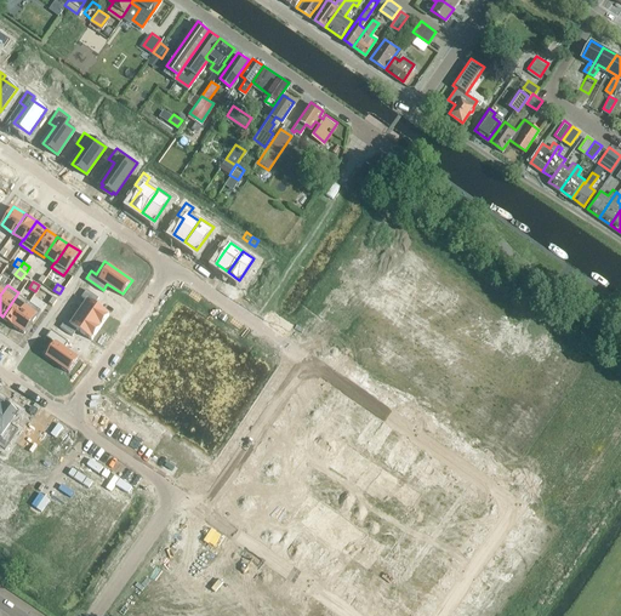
[(80,311),(79,311),(101,325),(109,313),(93,302),(98,296),(86,287),(81,295),(87,298),(80,311)]
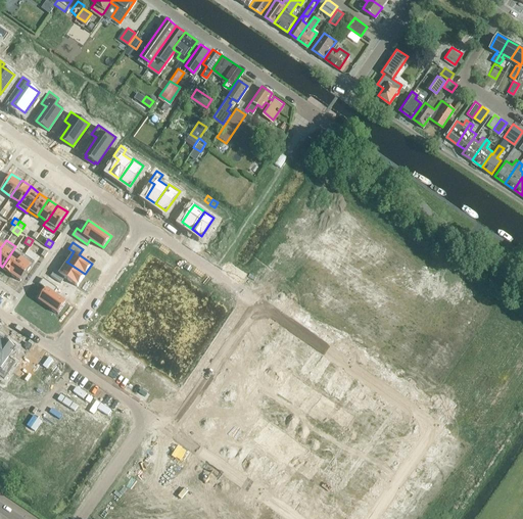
[(15,246),(2,267),(10,273),(25,252),(15,246)]
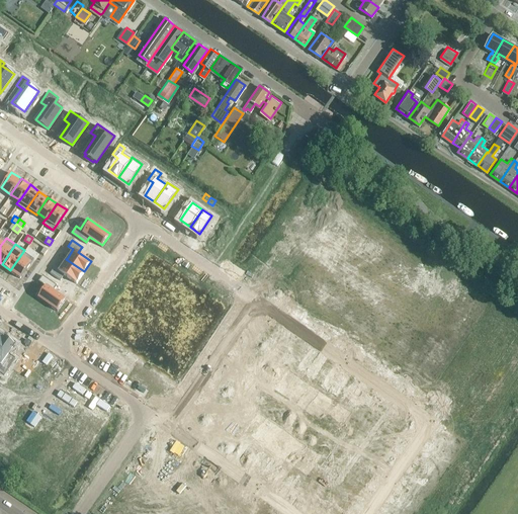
[(24,250),(10,270),(20,276),(30,261),(33,257),(24,250)]
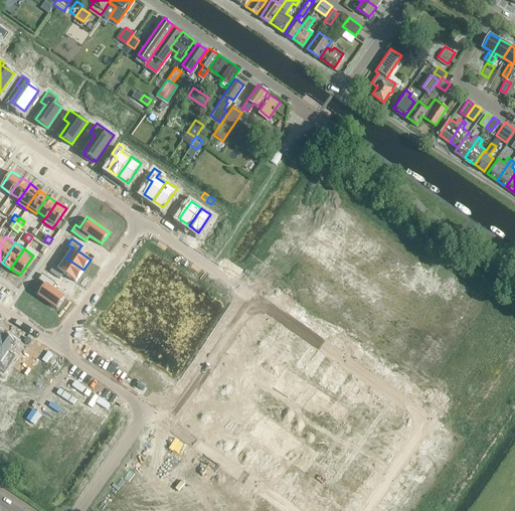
[(54,264),(50,270),(60,277),(63,272),(75,280),(83,270),(65,258),(66,258),(64,256),(57,266),(54,264)]
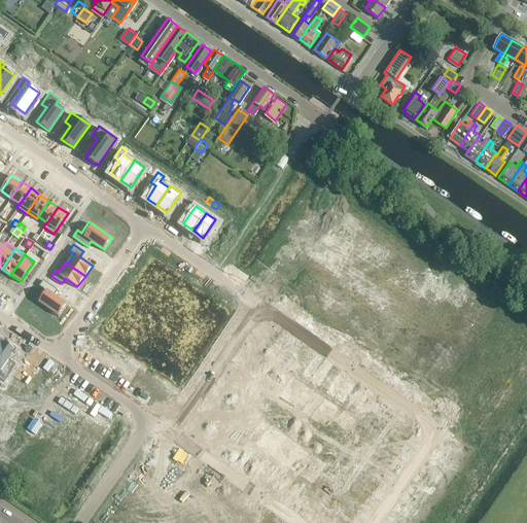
[(43,287),(35,299),(59,314),(67,303),(54,293),(58,288),(43,278),(39,284),(43,287)]
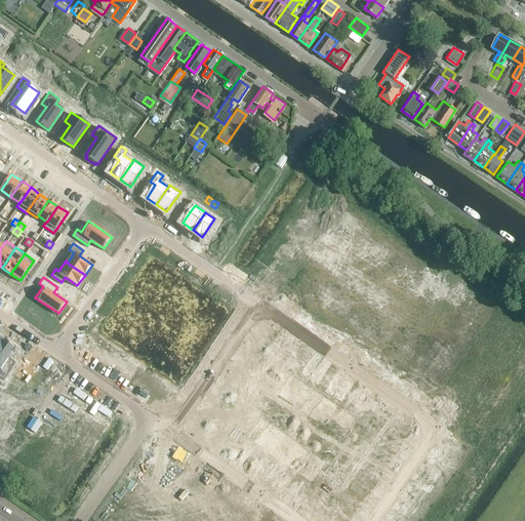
[(19,304),(16,309),(23,313),(26,308),(19,304)]
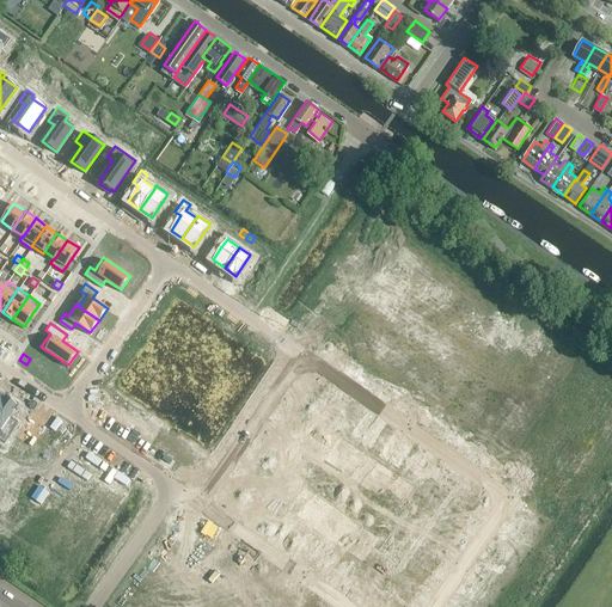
[(0,437),(4,440),(18,421),(10,416),(18,404),(6,396),(0,404),(0,437)]
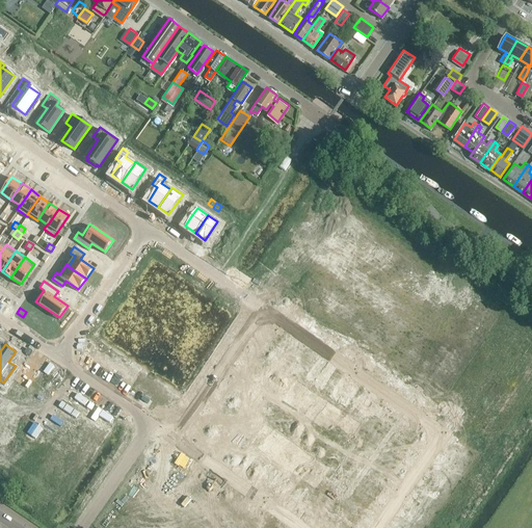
[(261,344),(253,357),(265,365),(262,370),(272,378),(275,372),(271,369),(280,358),(261,344)]
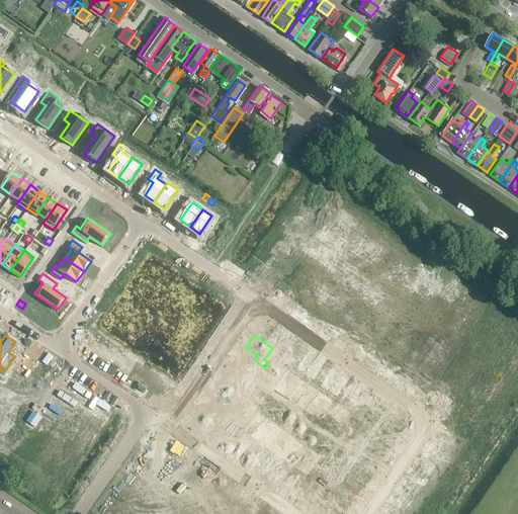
[(235,362),(228,372),(245,384),(252,374),(257,378),(261,373),(251,366),(247,371),(235,362)]
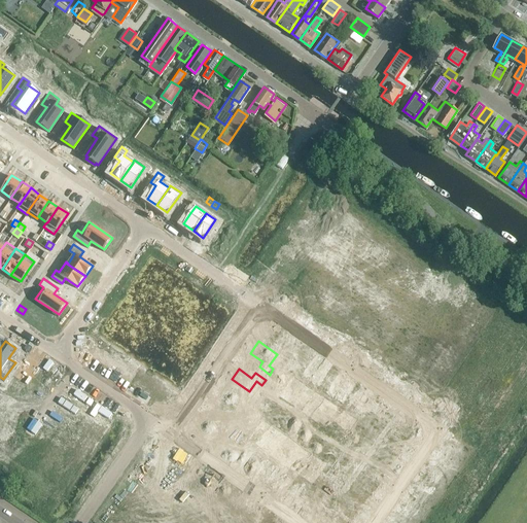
[(293,378),(281,394),(293,404),(305,386),(293,378)]
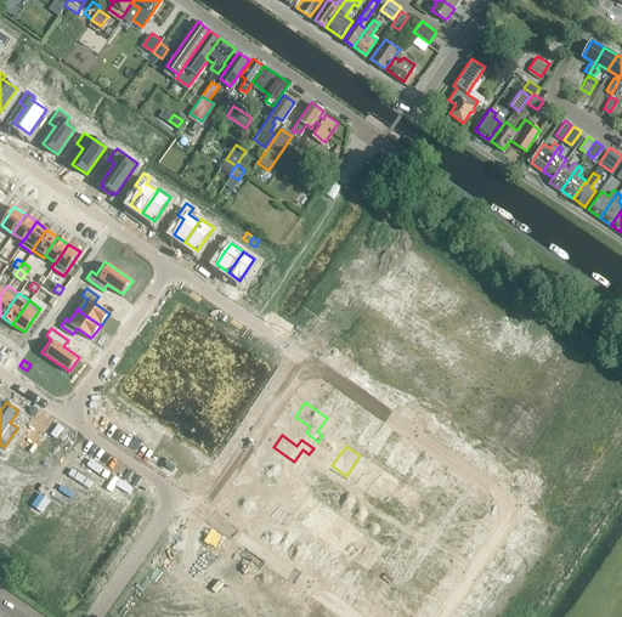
[(273,447),(265,459),(280,470),(275,476),(287,485),(292,479),(286,475),(294,462),(273,447)]
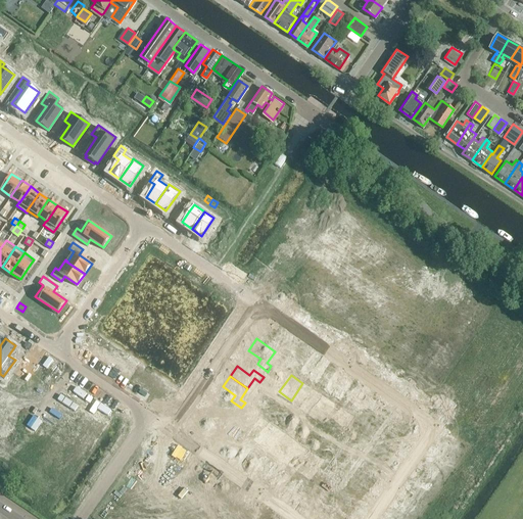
[(302,383),(291,400),(302,409),(315,392),(302,383)]
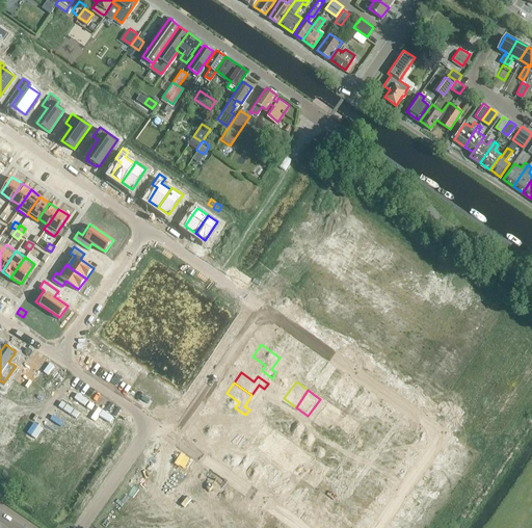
[(320,399),(308,416),(320,424),(331,407),(320,399)]
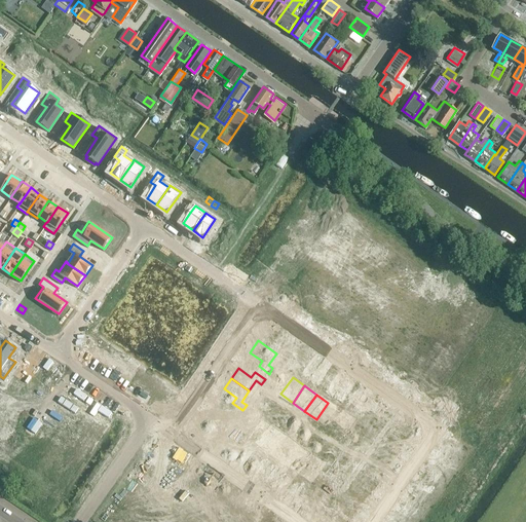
[(328,403),(316,419),(328,427),(340,411),(328,403)]
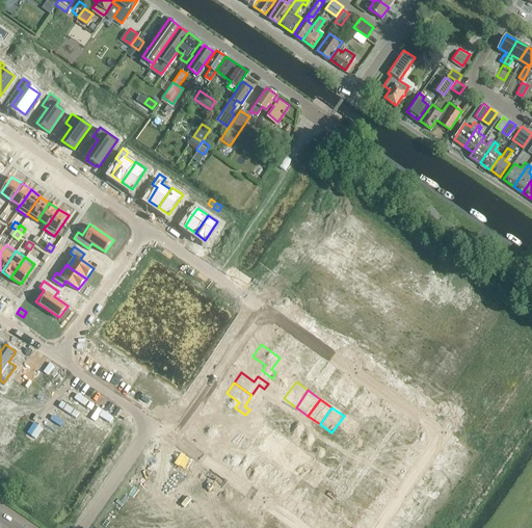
[(215,410),(206,422),(225,434),(234,423),(238,426),(242,421),(232,414),(228,419),(215,410)]
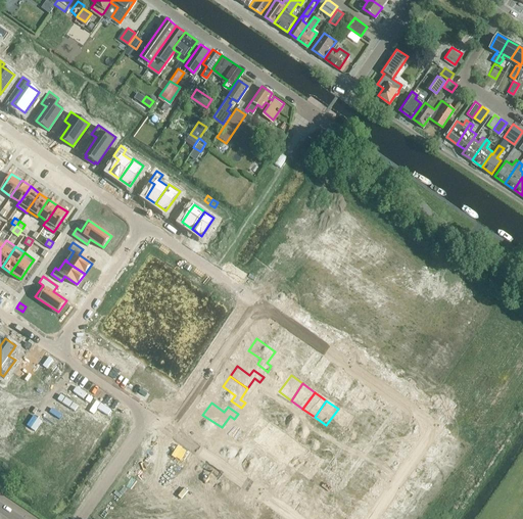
[(59,404),(51,415),(63,424),(60,429),(70,436),(74,431),(72,429),(80,418),(59,404)]
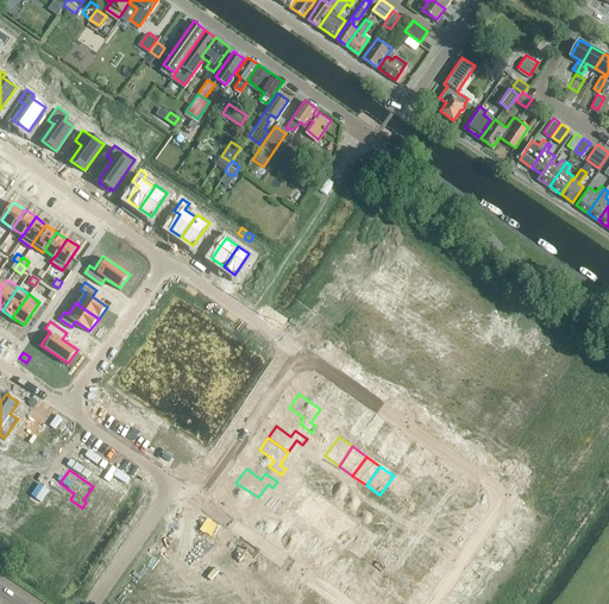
[(394,476),(380,495),(394,504),(408,485),(394,476)]
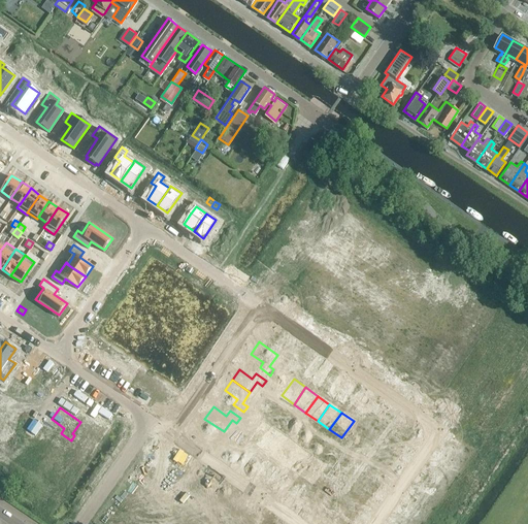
[(263,422),(252,438),(263,448),(275,430),(263,422)]
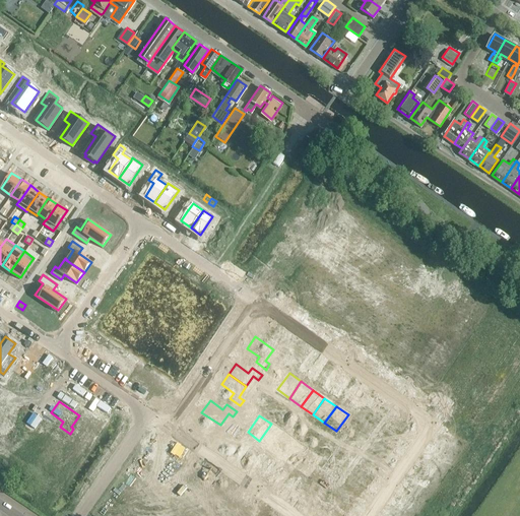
[(363,430),(360,436),(370,443),(373,437),(386,446),(394,435),(376,422),(367,433),(363,430)]
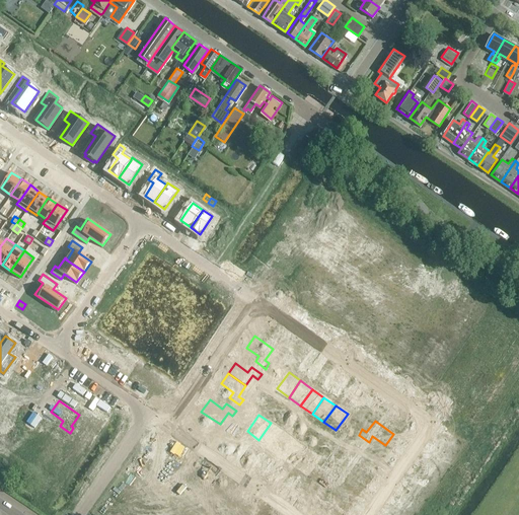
[(271,423),(258,440),(271,448),(282,431),(271,423)]
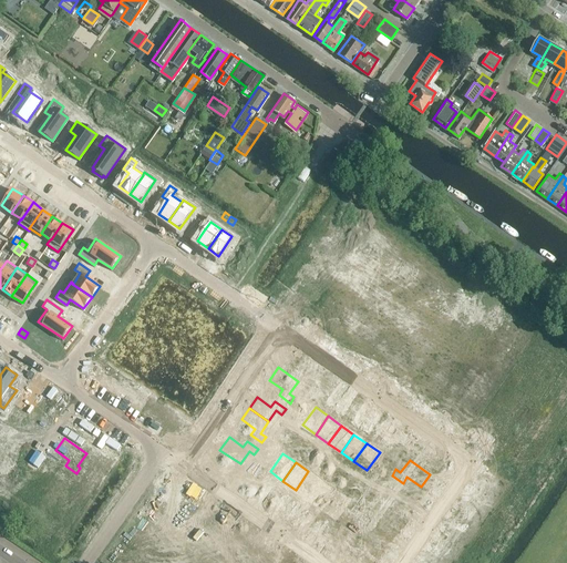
[(308,471),(296,490),(308,499),(321,480),(308,471)]
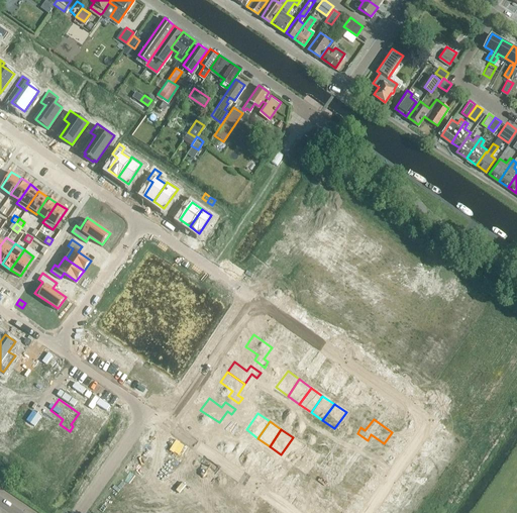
[(293,437),(281,454),(293,463),(304,446),(293,437)]
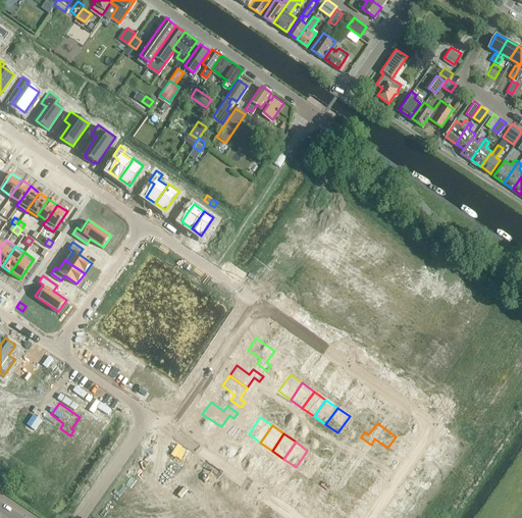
[(307,451),(296,467),(307,475),(319,459),(307,451)]
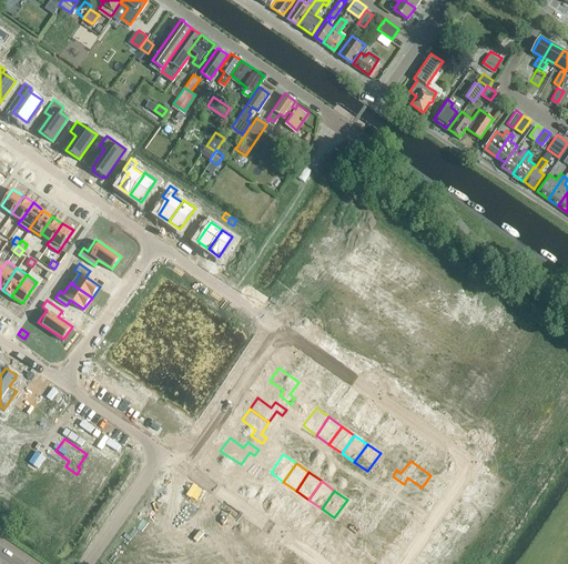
[(389,491),(382,503),(402,516),(409,505),(389,491)]
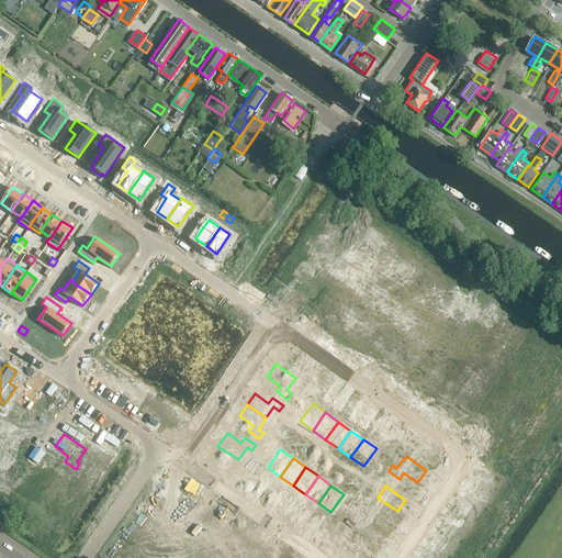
[(378,498),(370,509),(389,522),(397,511),(378,498)]
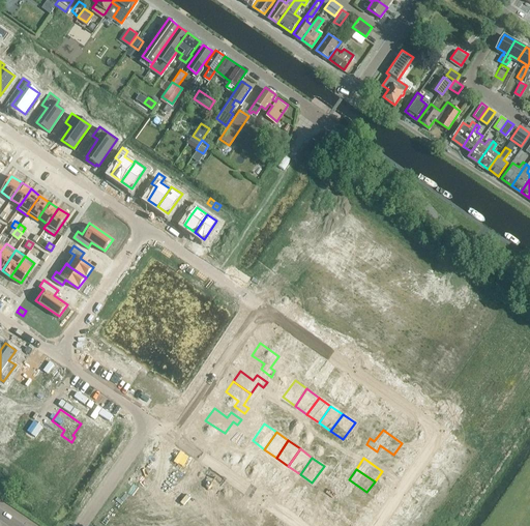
[(336,495),(328,506),(347,520),(355,508),(343,499),(347,494),(336,487),(332,492),(336,495)]
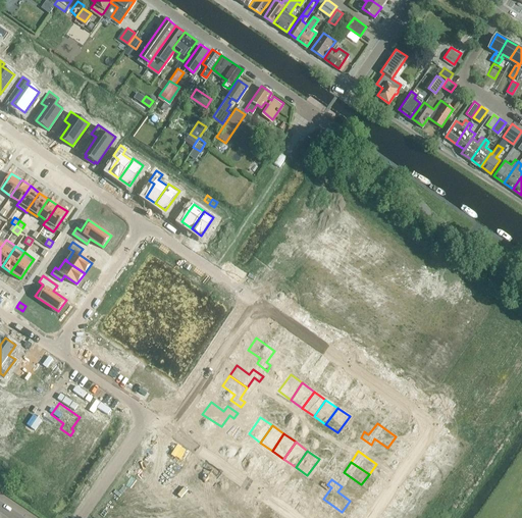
[(406,499),(400,509),(412,517),(418,517),(424,511),(406,499)]
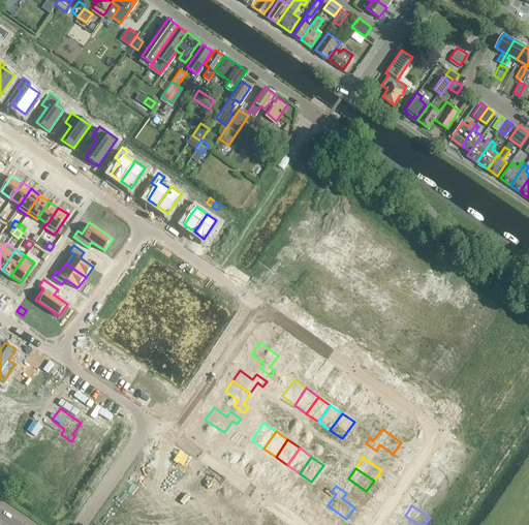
[(231,520),(227,524),(257,524),(260,520),(246,510),(237,524),(231,520)]
